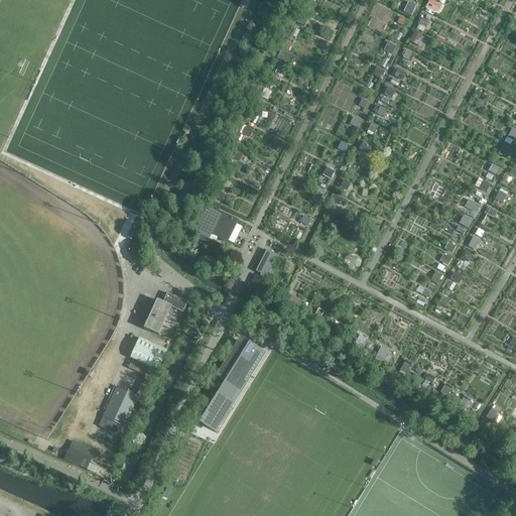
[(433,0),(429,0),(426,7),(438,13),(442,5),(433,0)]
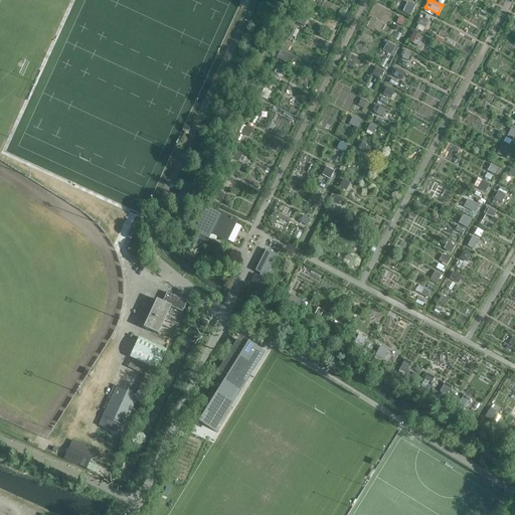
[(407,1),(403,11),(411,15),(416,5),(407,1)]
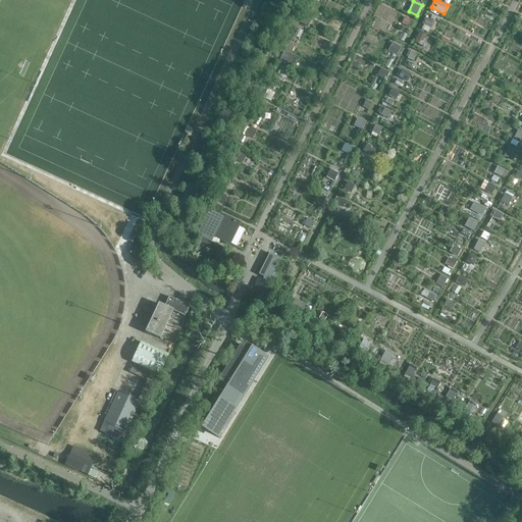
[(415,41),(423,45),(428,36),(420,32),(415,41)]
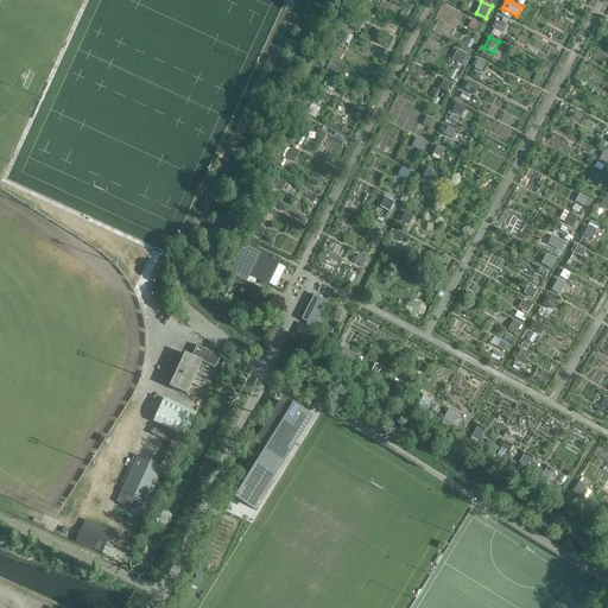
[(458,48),(453,58),(463,64),(468,54),(458,48)]
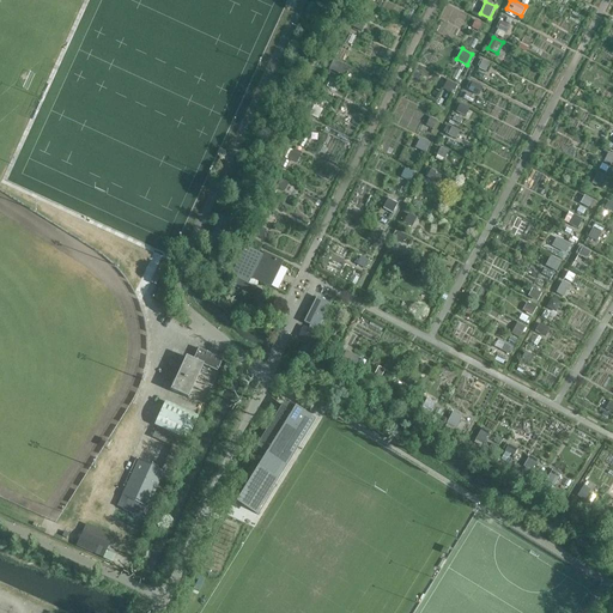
[(334,59),(329,68),(343,74),(347,66),(334,59)]
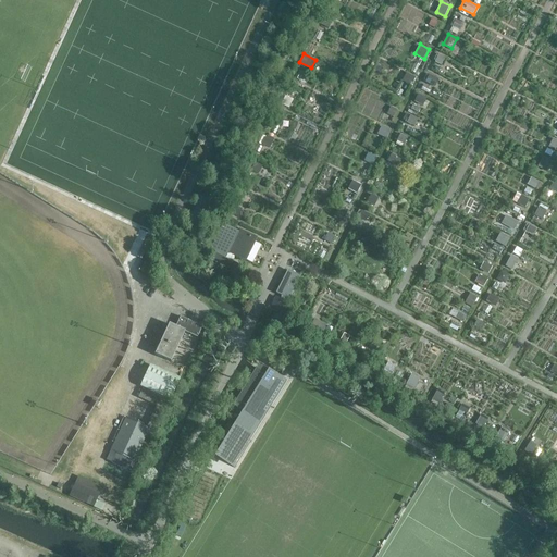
[(436,85),(438,77),(430,75),(428,83),(436,85)]
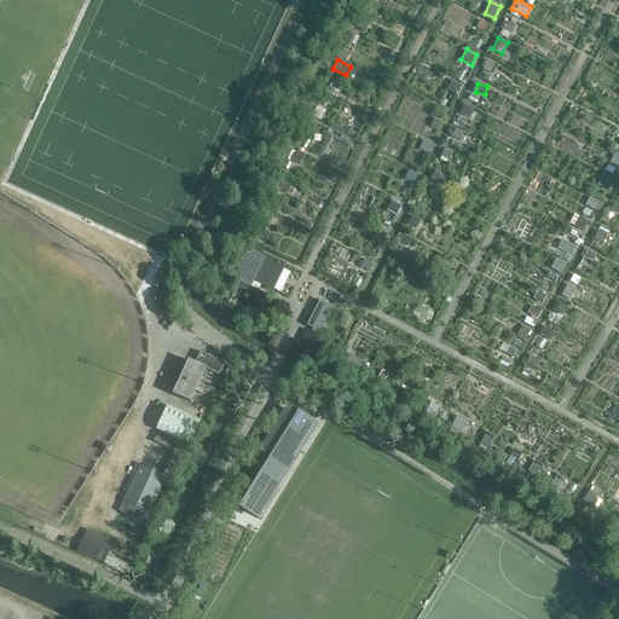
[(462,113),(474,117),(478,109),(466,104),(462,113)]
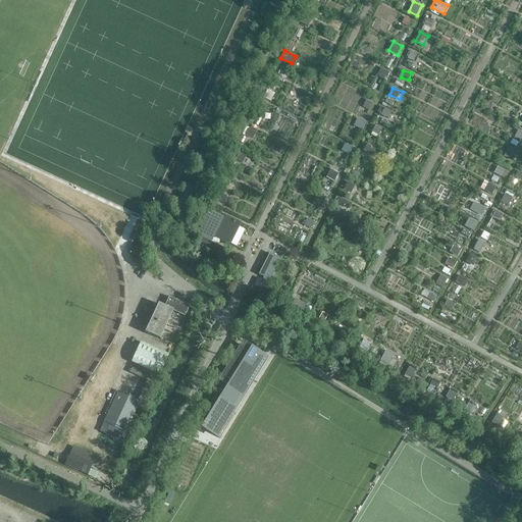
[(384,108),(381,115),(389,118),(393,111),(384,108)]
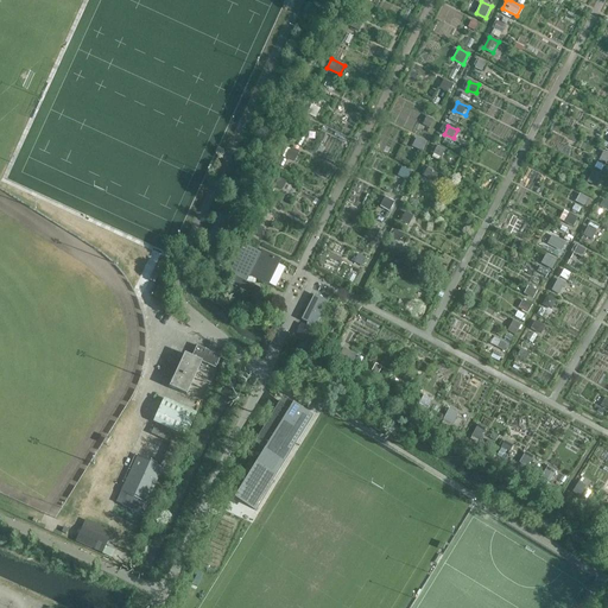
[(417,137),(412,146),(422,151),(426,141),(417,137)]
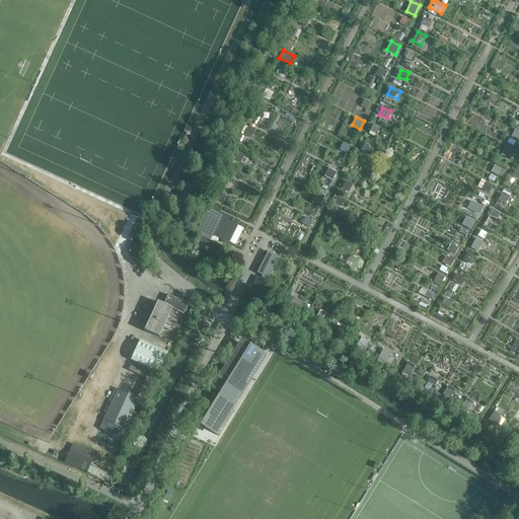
[(369,133),(375,136),(380,127),(374,124),(369,133)]
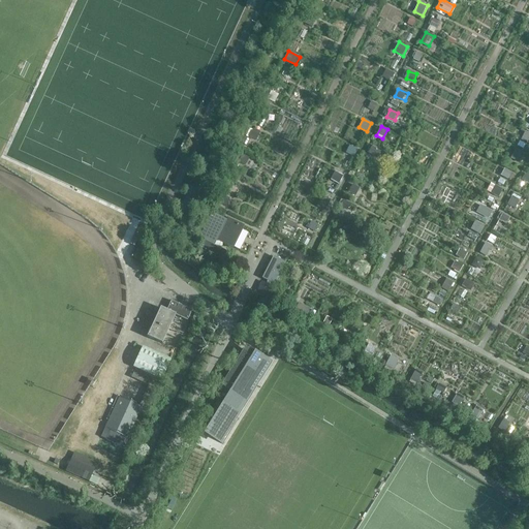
[(517,149),(511,157),(521,161),(525,154),(517,149)]
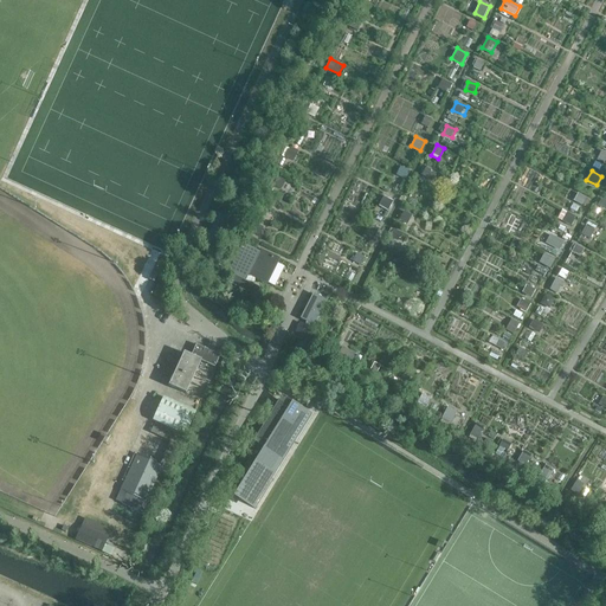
[(582,204),(585,195),(578,193),(575,201),(582,204)]
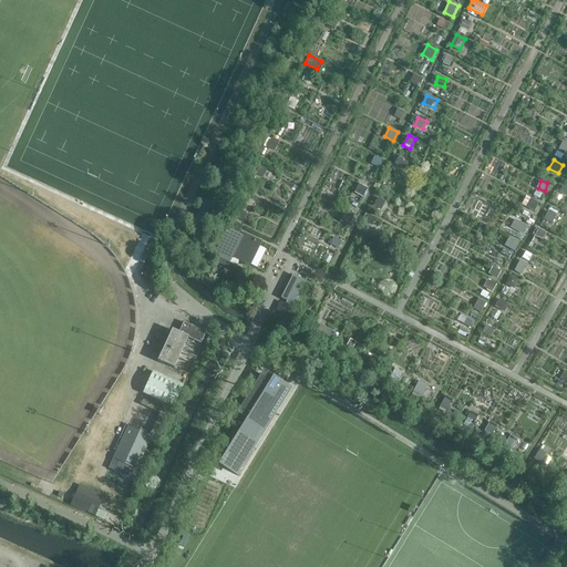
[(359,184),(356,194),(364,196),(368,186),(359,184)]
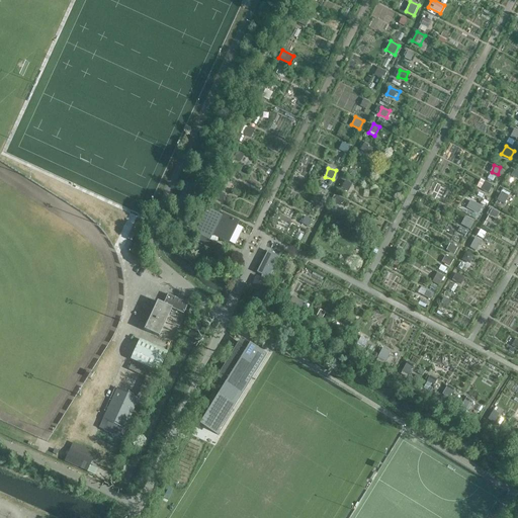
[(481,179),(478,186),(489,192),(493,185),(481,179)]
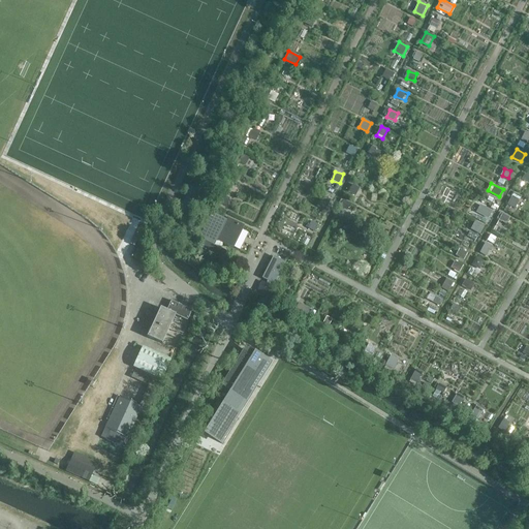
[(349,190),(355,193),(360,187),(353,184),(349,190)]
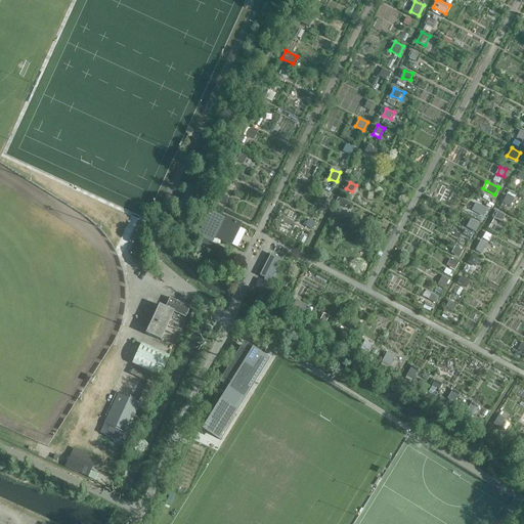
[(477,202),(472,209),(484,216),(488,209),(477,202)]
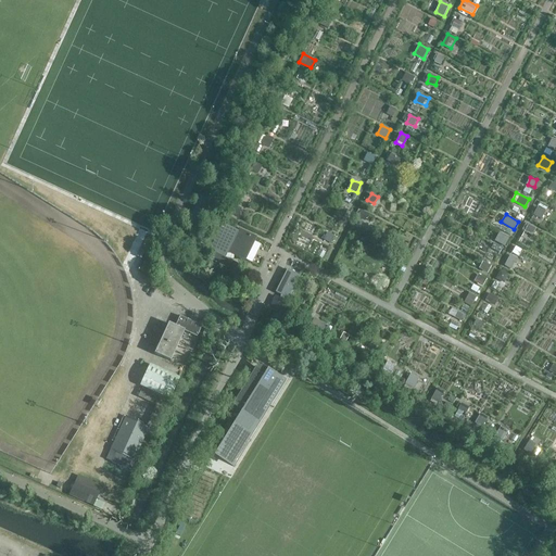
[(533,235),(535,227),(527,224),(523,231),(533,235)]
